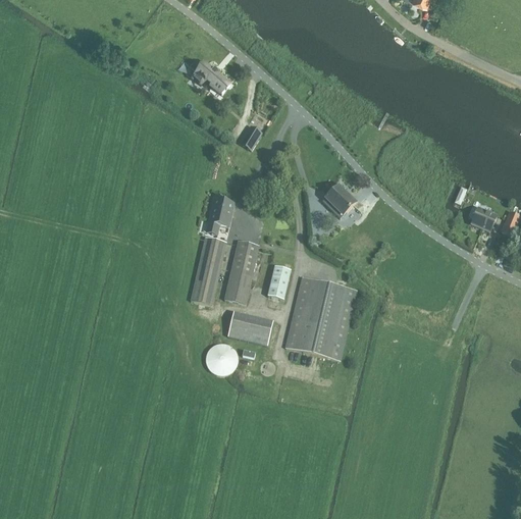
[(198,57),(189,67),(196,74),(193,78),(202,86),(205,82),(209,85),(209,86),(218,94),(227,84),(217,73),(218,72),(215,68),(213,70),(198,57)]
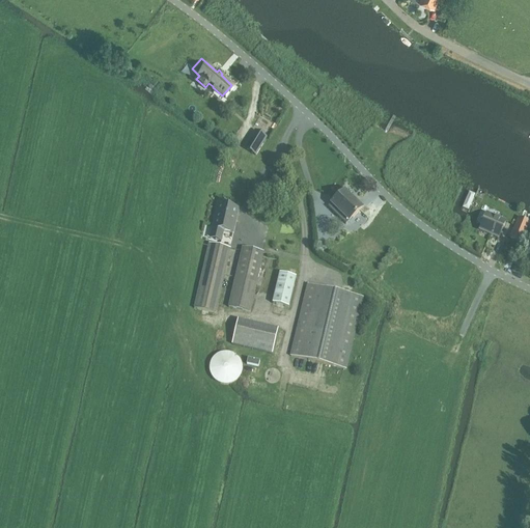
[(253,128),(242,146),(255,154),(266,135),(253,128)]
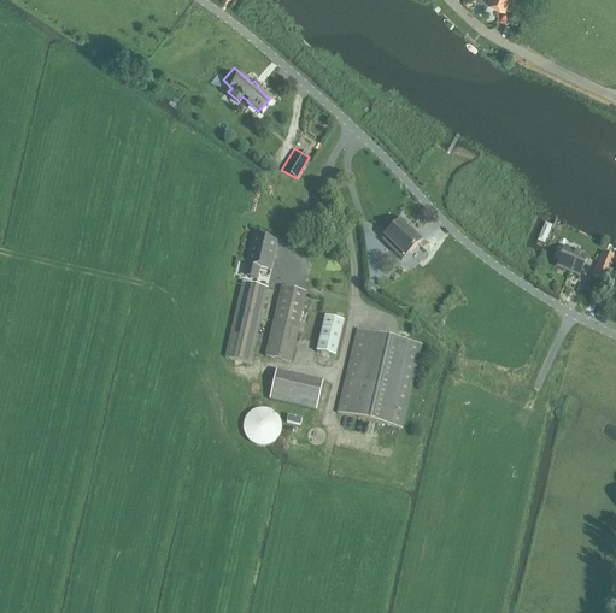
[(381,236),(402,257),(421,236),(400,217),(381,236)]
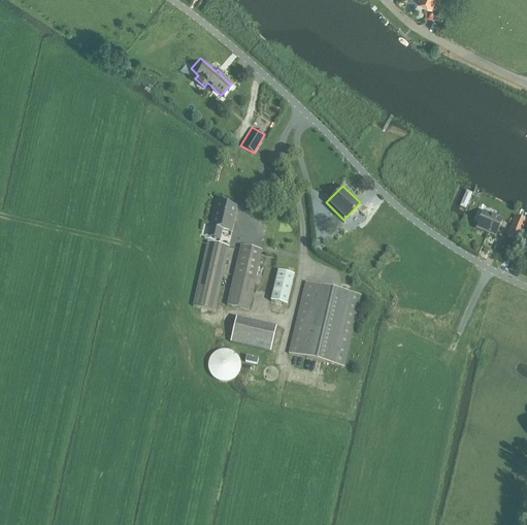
[(221,228),(230,230),(236,205),(226,203),(227,200),(217,197),(208,235),(219,237),(221,228)]
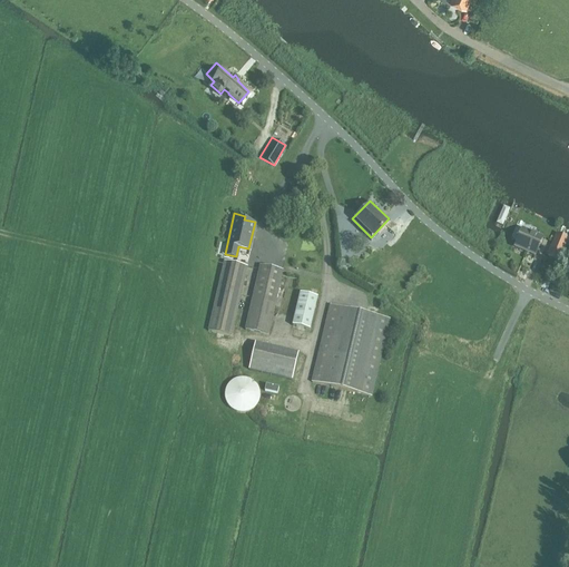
[(386,235),(393,227),(386,222),(380,230),(386,235)]
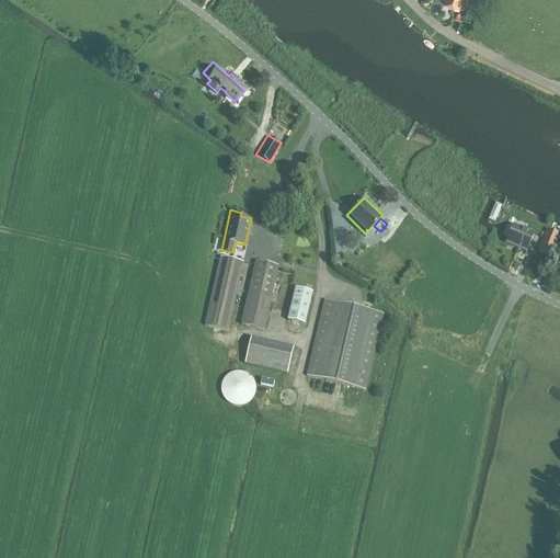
[(526,249),(534,231),(513,223),(505,240),(526,249)]
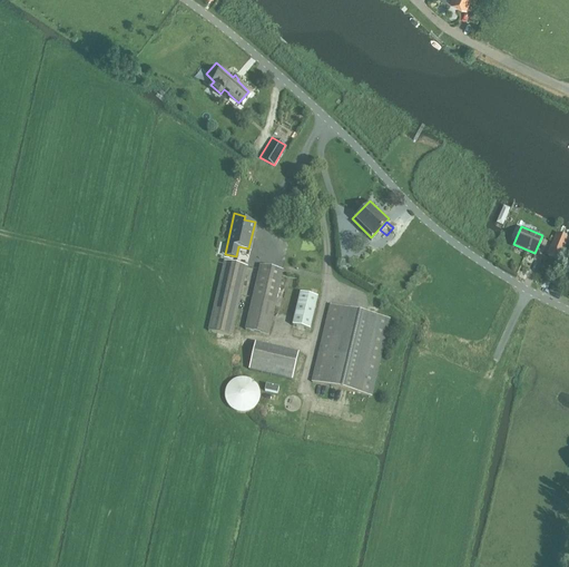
[(547,252),(559,257),(568,236),(556,231),(547,252)]
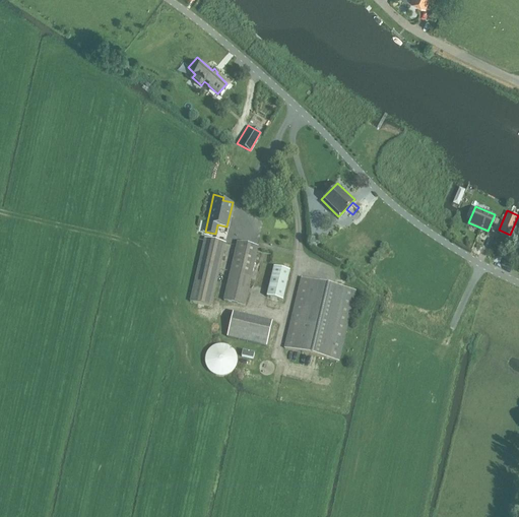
[(189,299),(209,304),(224,241),(204,236),(189,299)]
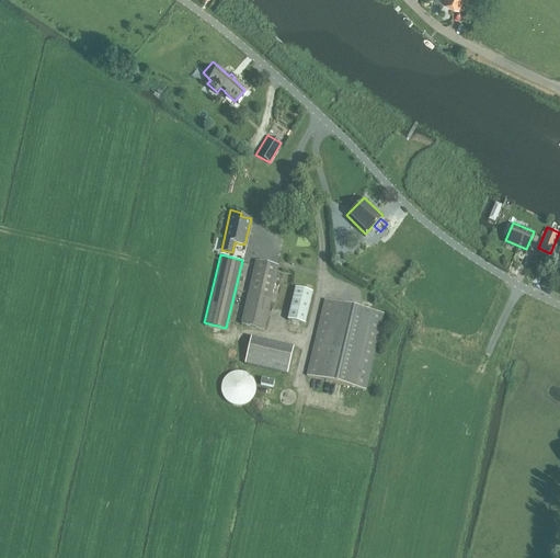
[(255,259),(240,321),(263,327),(278,263),(255,259)]
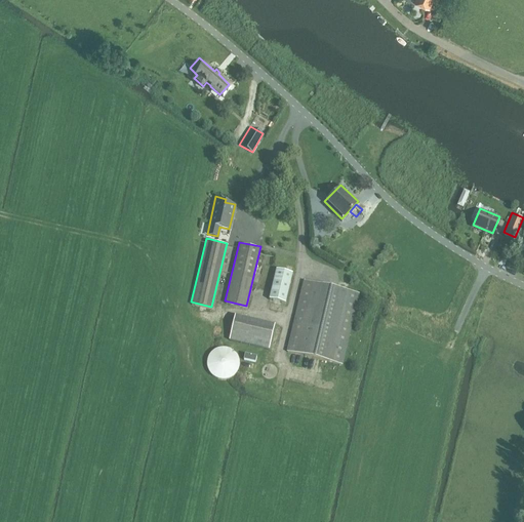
[(276,268),(269,297),(284,302),(292,272),(276,268)]
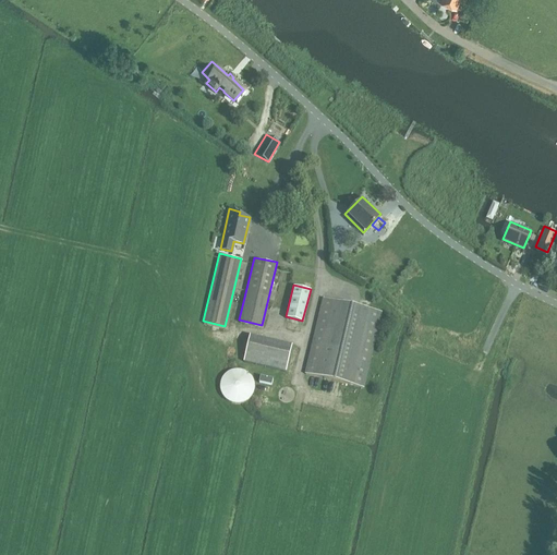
[(303,371),(363,385),(382,310),(322,296),(303,371)]
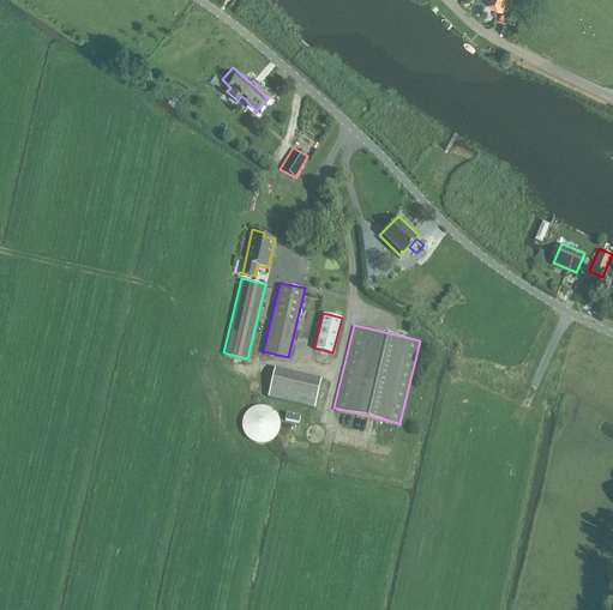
[(313,405),(319,378),(274,366),(266,394),(313,405)]
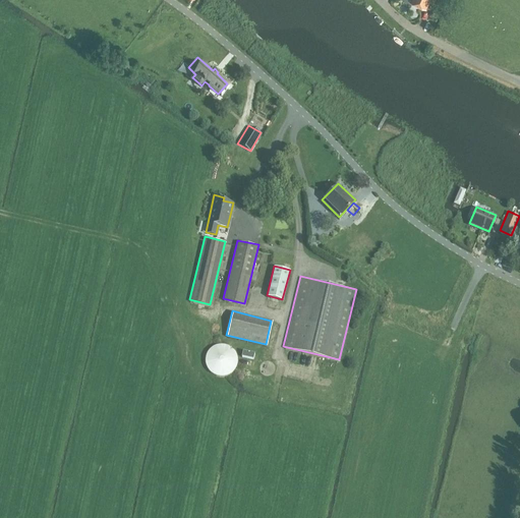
[(236,358),(235,353),(233,349),(229,345),(225,343),(220,342),(215,343),(210,346),(207,350),(205,354),(204,359),(205,364),(208,368),(211,371),(216,375),(221,375),(226,373),(230,371),(233,367),(235,363),(236,358)]
